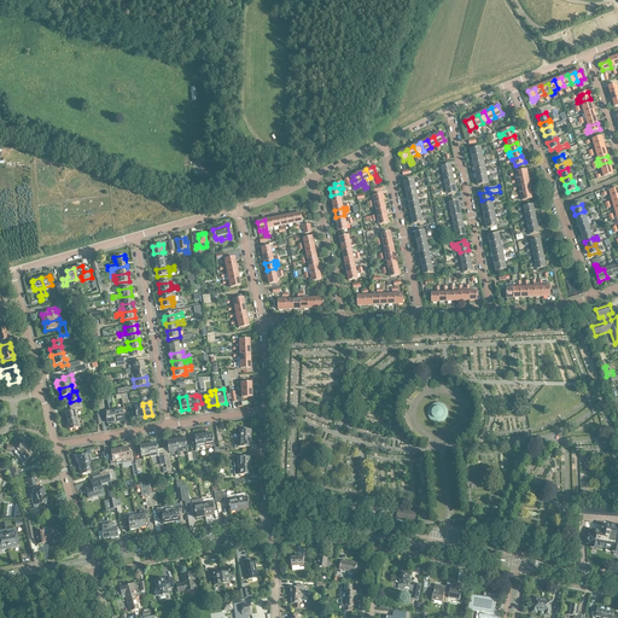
[(65,413),(66,421),(77,419),(75,410),(74,409),(81,407),(80,403),(70,406),(71,412),(65,413)]
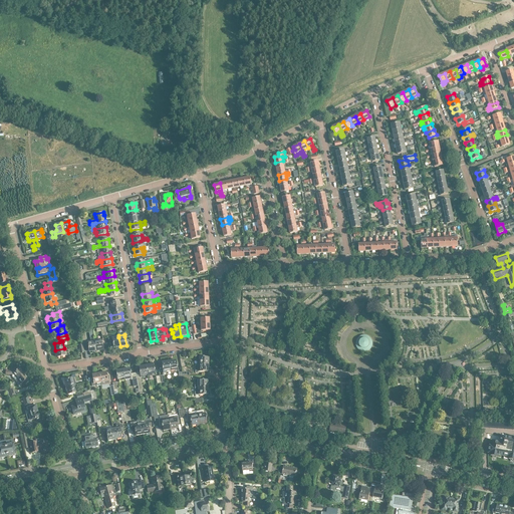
[(120,346),(118,337),(114,338),(114,335),(107,336),(108,343),(112,342),(113,347),(114,347),(120,346)]
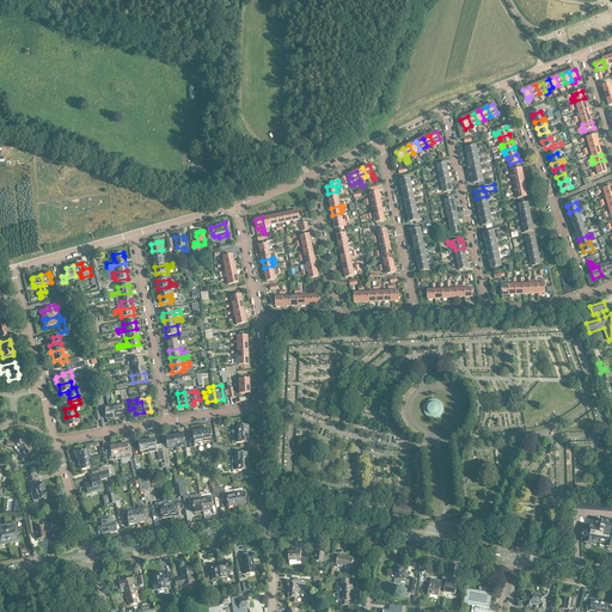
[(430,401),(432,404),(430,404),(430,405),(429,405),(429,407),(428,407),(428,408),(426,408),(426,412),(427,414),(428,415),(428,416),(429,416),(430,416),(430,417),(432,417),(433,417),(436,417),(438,417),(439,416),(439,415),(440,415),(440,414),(441,414),(441,412),(442,411),(442,410),(441,407),(439,407),(439,405),(438,405),(436,404),(435,404),(435,401),(430,401)]
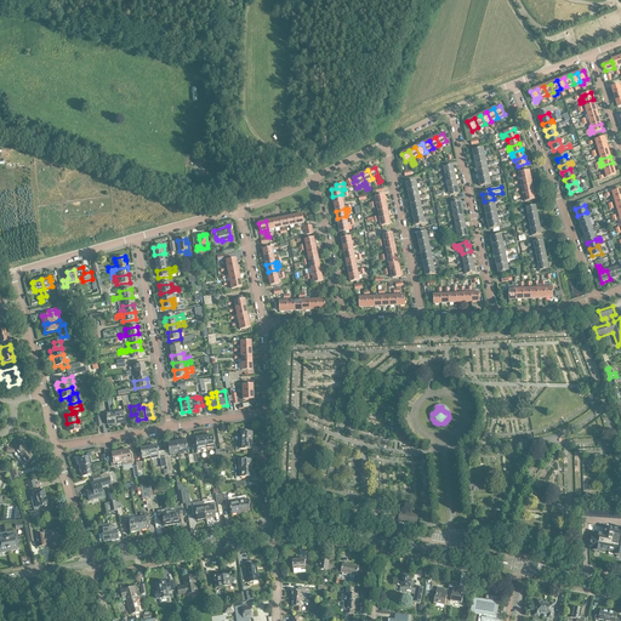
[(107,420),(104,420),(106,425),(107,425),(107,426),(115,423),(114,411),(113,409),(109,409),(109,412),(110,414),(106,415),(107,420)]
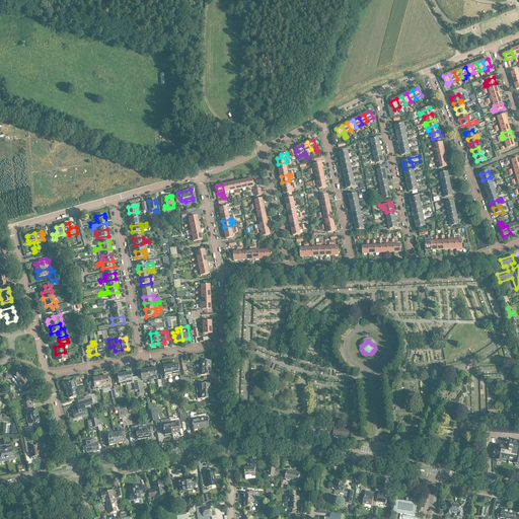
[(100,343),(95,344),(96,354),(97,354),(97,355),(100,355),(100,354),(103,353),(102,344),(101,344),(100,343)]
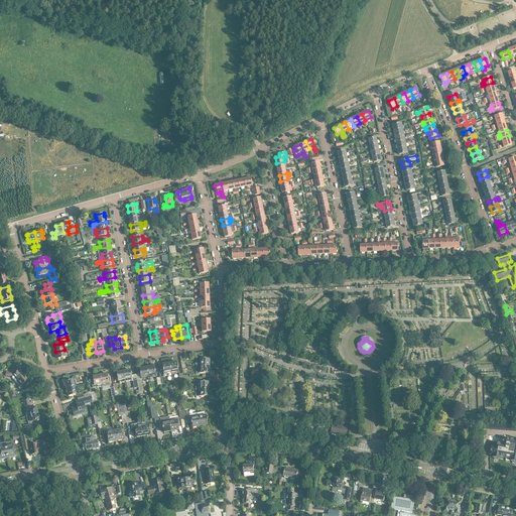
[(67,357),(65,350),(55,352),(57,359),(67,357)]
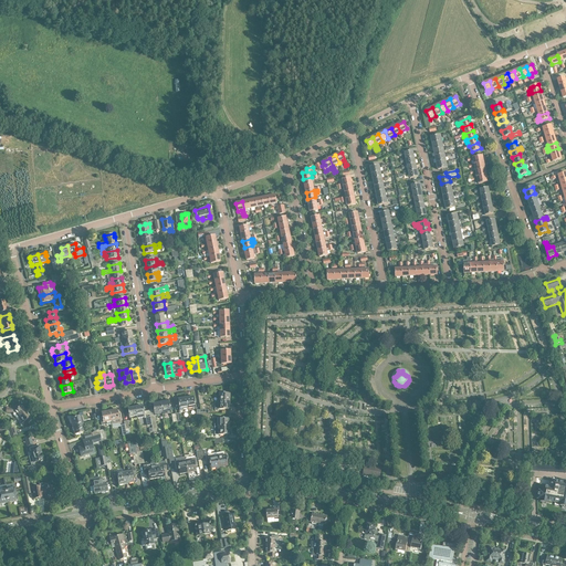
[(218,394),(218,397),(219,397),(219,401),(229,402),(230,395),(224,394),(218,394)]
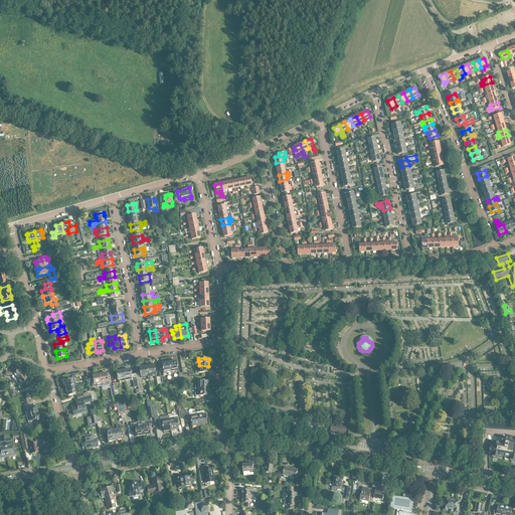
[(176,361),(169,362),(171,372),(174,371),(175,372),(178,371),(177,365),(176,366),(176,361)]
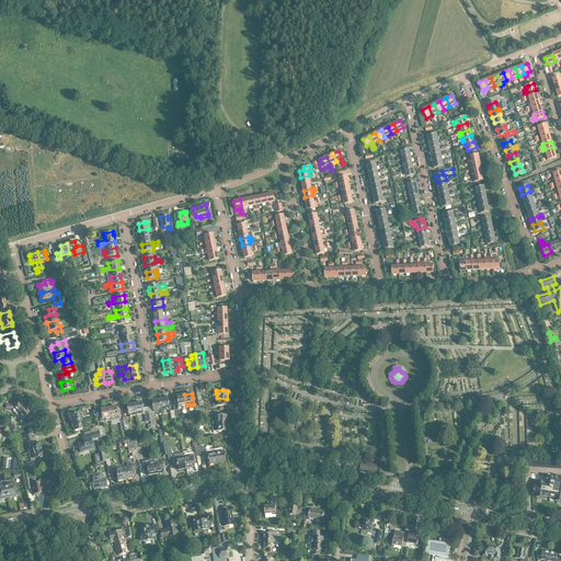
[(181,405),(186,405),(184,395),(176,396),(178,401),(176,401),(178,408),(182,407),(181,405)]
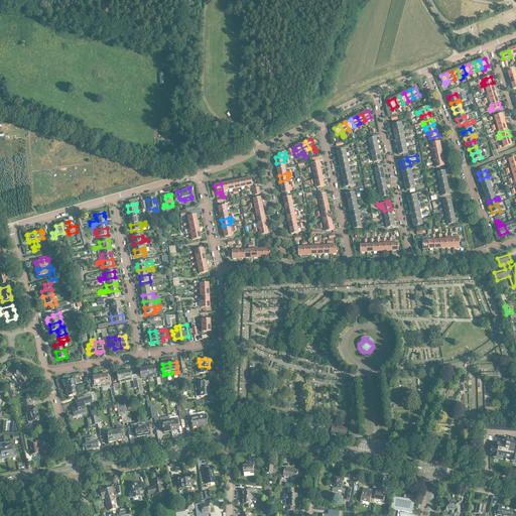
[(153,366),(146,367),(148,377),(152,376),(152,377),(155,376),(154,370),(153,366)]
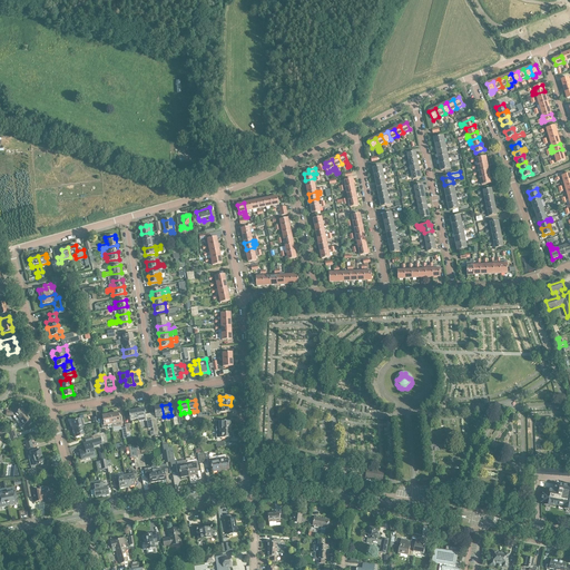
[(226,412),(231,412),(231,405),(220,404),(217,404),(216,413),(220,414),(220,413),(226,413),(226,412)]
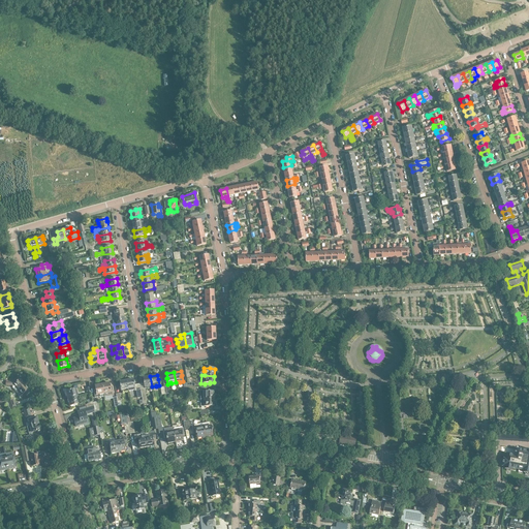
[(152,386),(150,376),(146,377),(146,376),(145,376),(143,376),(143,377),(141,378),(142,383),(144,382),(145,391),(141,392),(143,403),(147,403),(145,393),(147,393),(146,390),(149,389),(148,386),(152,386)]
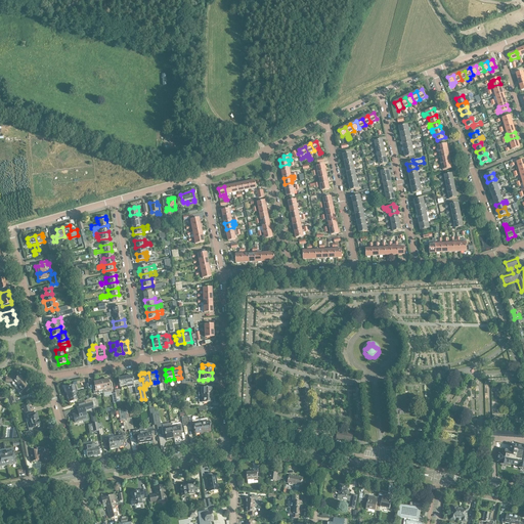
[(17,386),(25,380),(24,379),(23,379),(19,376),(17,374),(14,376),(10,379),(6,378),(5,382),(11,382),(13,381),(17,386)]
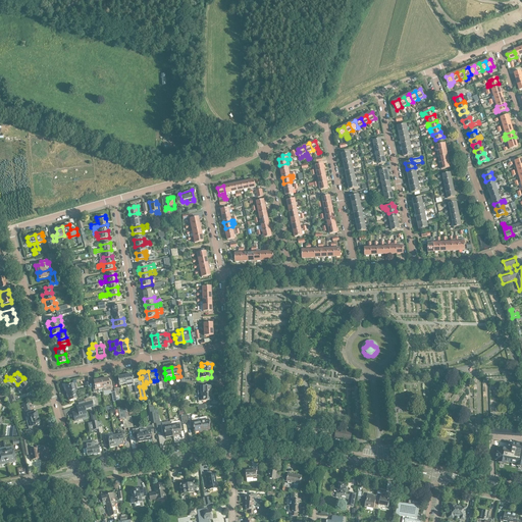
[(132,374),(124,375),(125,383),(126,386),(134,384),(133,382),(132,374)]
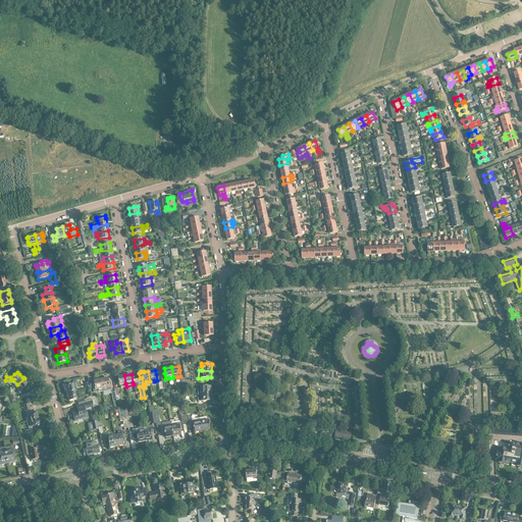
[(28,384),(25,381),(27,380),(24,378),(17,384),(21,390),(23,388),(25,390),(30,387),(28,384)]
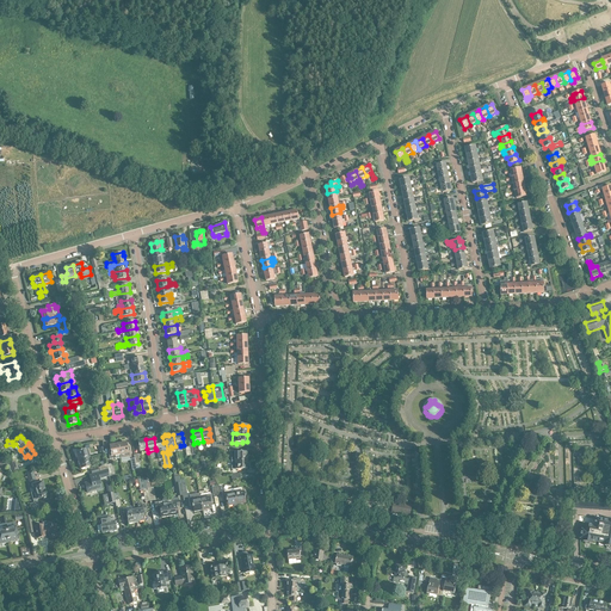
[(131,457),(130,450),(128,450),(127,443),(118,444),(121,458),(131,457)]
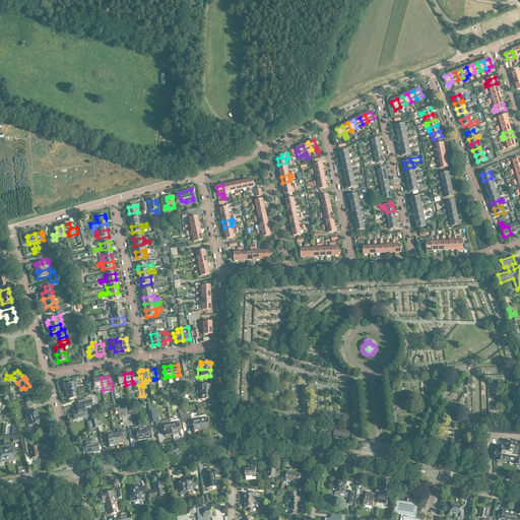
[(103,390),(101,378),(93,379),(93,383),(91,383),(93,391),(98,390),(99,391),(102,390),(103,390)]
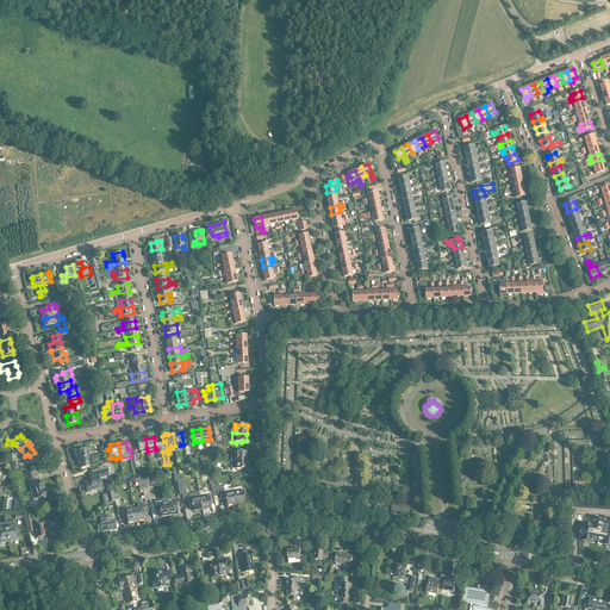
[(88,458),(91,456),(88,449),(86,449),(75,452),(78,460),(88,458)]
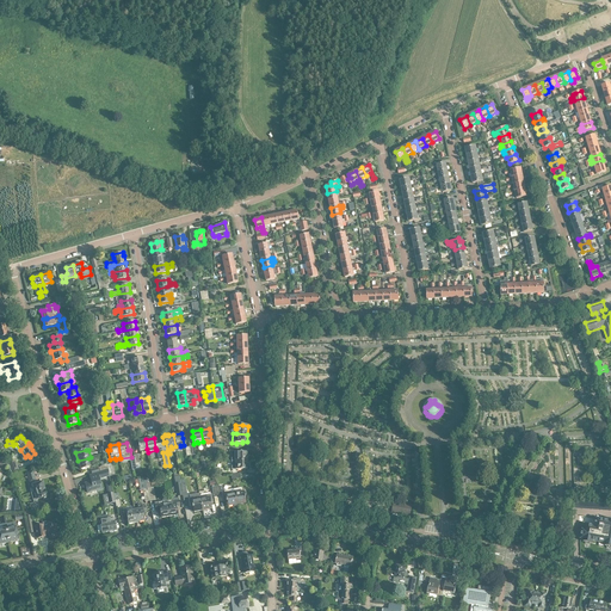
[(91,467),(88,458),(78,461),(81,469),(91,467)]
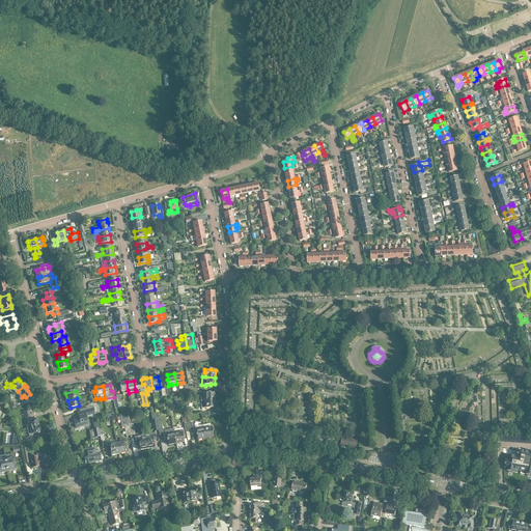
[(7,403),(5,403),(6,407),(8,407),(9,410),(16,408),(14,400),(6,402),(7,403)]
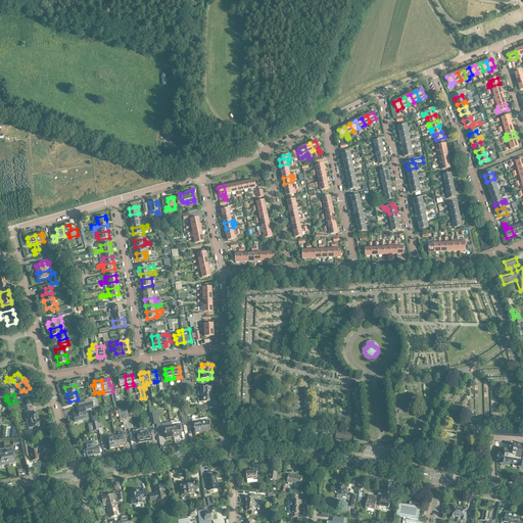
[(32,411),(29,402),(22,405),(25,413),(32,411)]
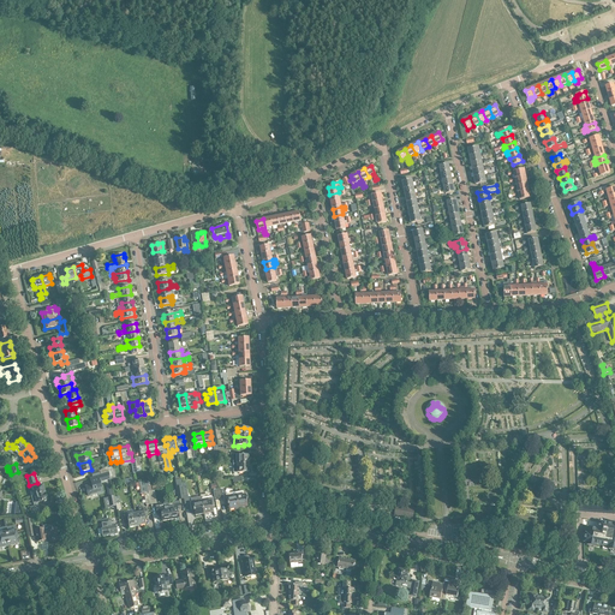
[(93,485),(85,487),(88,496),(97,494),(97,495),(102,493),(100,482),(109,479),(108,473),(90,478),(93,484),(93,485)]
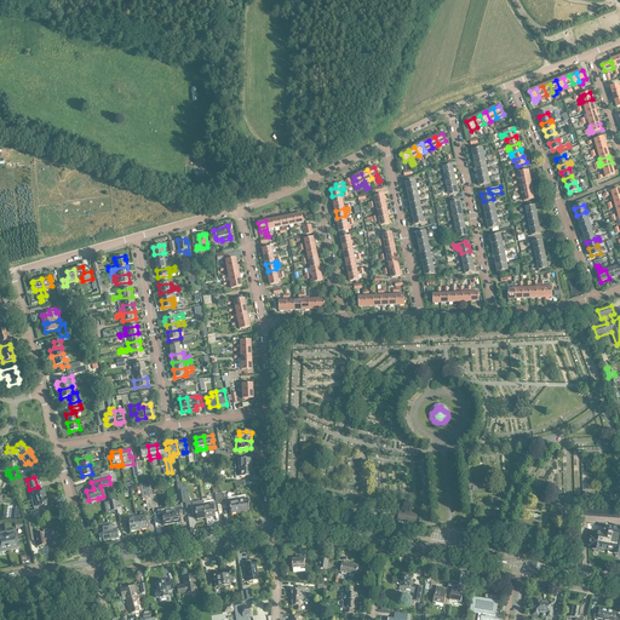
[(45,497),(42,489),(38,491),(36,487),(30,489),(32,495),(30,497),(32,501),(45,497)]
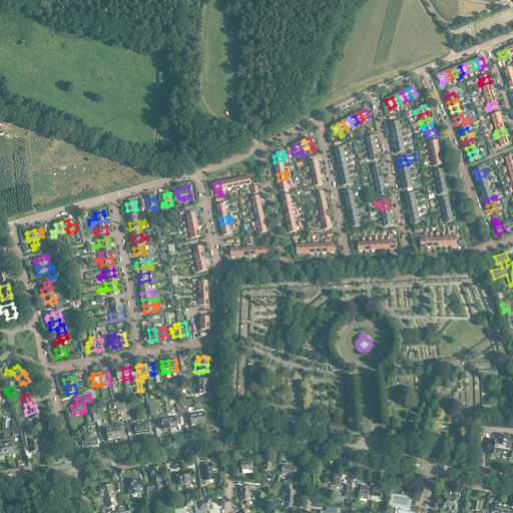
[(202,410),(195,411),(198,424),(205,423),(205,419),(205,418),(207,418),(206,414),(204,415),(204,413),(202,413),(202,410)]
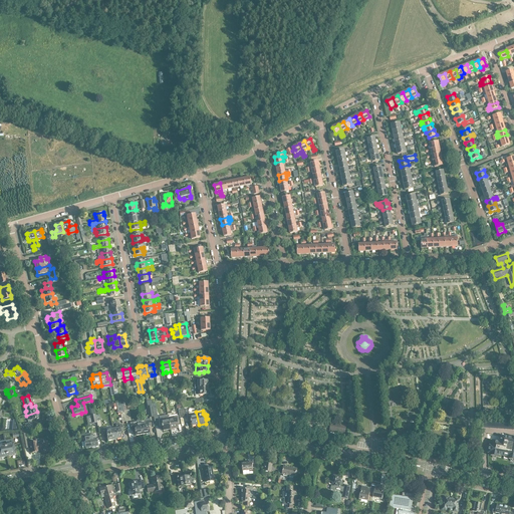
[(37,412),(26,416),(28,423),(25,424),(26,430),(33,428),(31,421),(36,419),(36,421),(40,420),(37,412)]
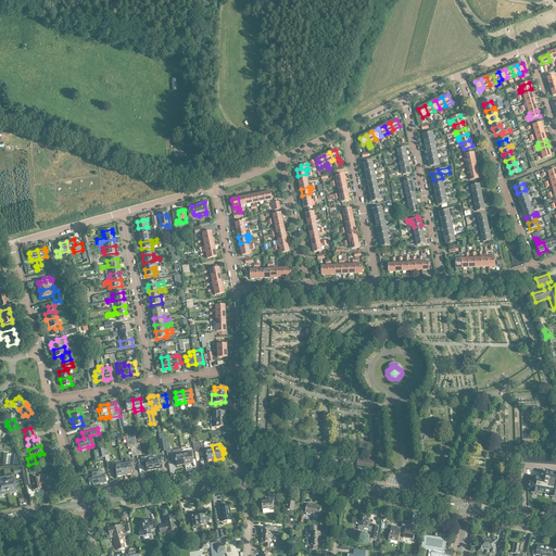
[(207,460),(215,459),(212,445),(204,446),(205,456),(206,456),(207,460)]
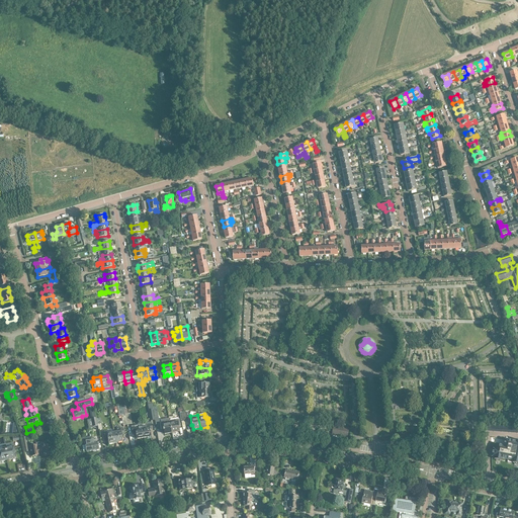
[(170,423),(171,433),(179,432),(178,428),(179,428),(178,427),(180,426),(179,419),(169,421),(170,423)]
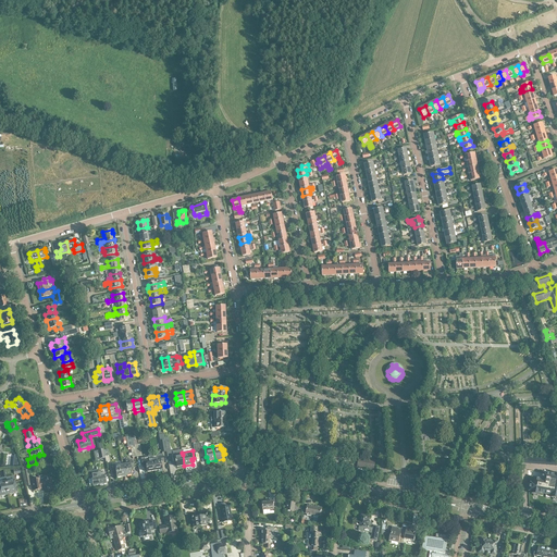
[(151,455),(152,458),(155,471),(162,469),(160,462),(163,461),(162,455),(159,455),(159,454),(151,455)]
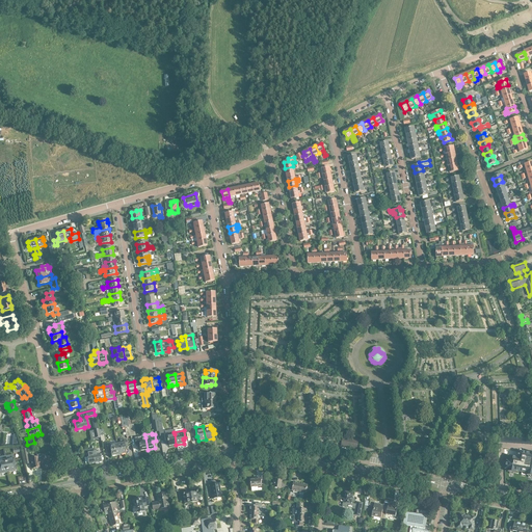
[(176,445),(175,434),(166,436),(167,442),(168,442),(168,446),(176,445)]
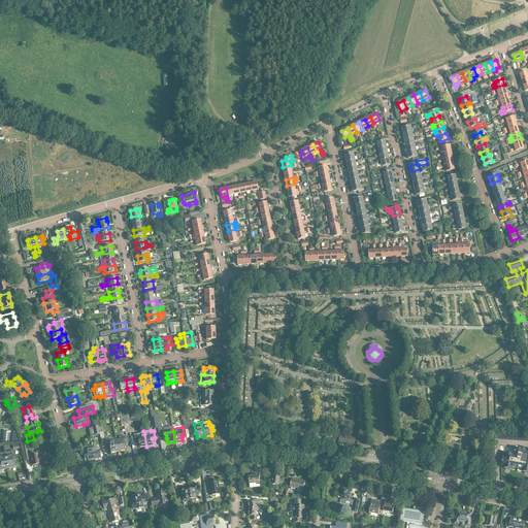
[(146,447),(144,434),(140,434),(140,433),(134,435),(135,441),(136,440),(137,447),(139,447),(139,448),(146,447)]
